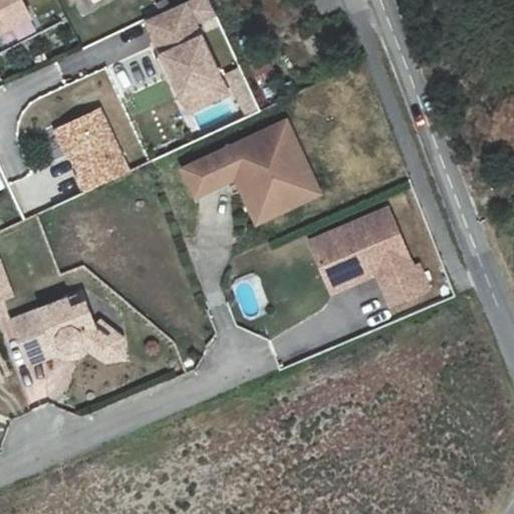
[(0,0),(0,33),(30,19),(19,0),(0,0)]
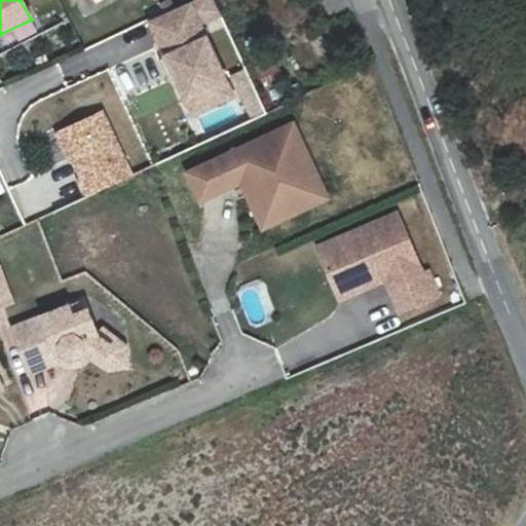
[(76,0),(81,14),(119,0),(76,0)]
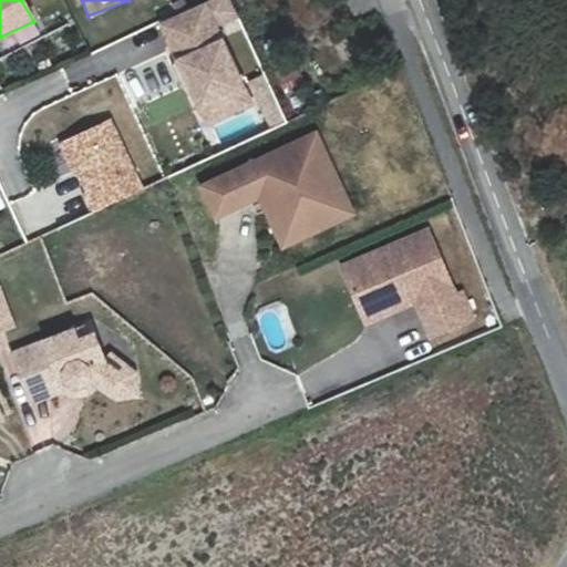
[(227,0),(215,0),(161,27),(207,125),(253,104),(216,28),(236,18),(227,0)]
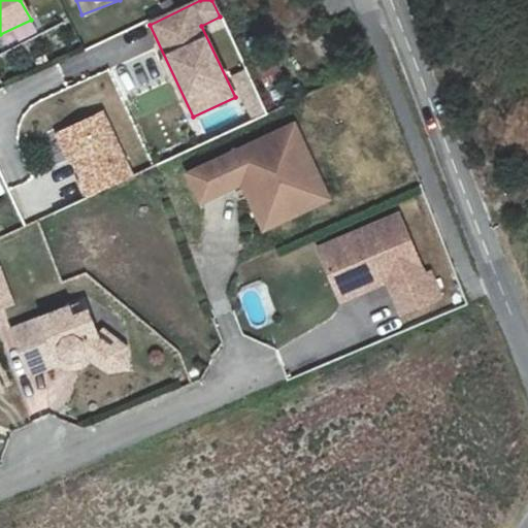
[(245,71),(233,77),(254,119),(266,112),(245,71)]
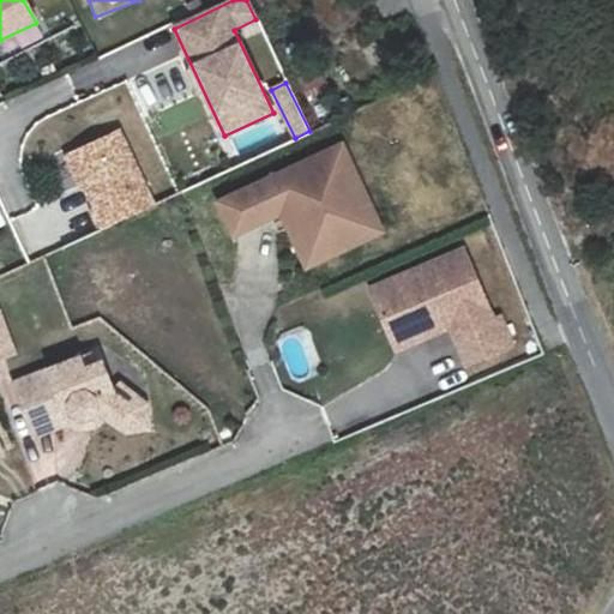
[(91,211),(100,230),(152,206),(119,132),(70,155),(95,209),(91,211)]
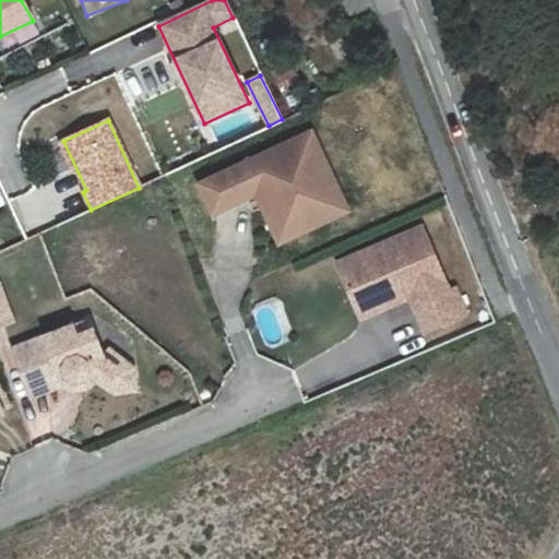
[(309,131),(193,183),(209,216),(258,193),(281,244),(346,214),(309,131)]
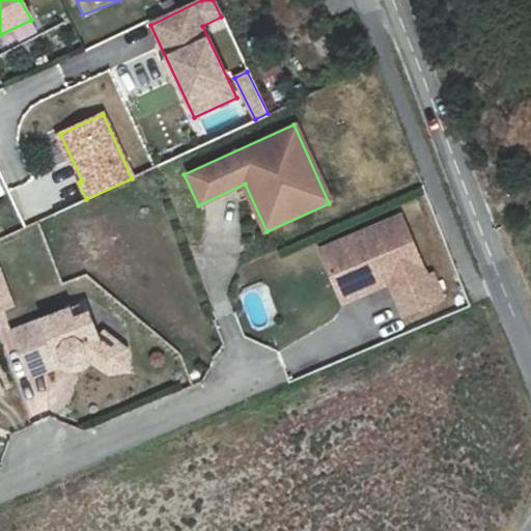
[(57,230),(98,215),(90,197),(51,214),(57,230)]
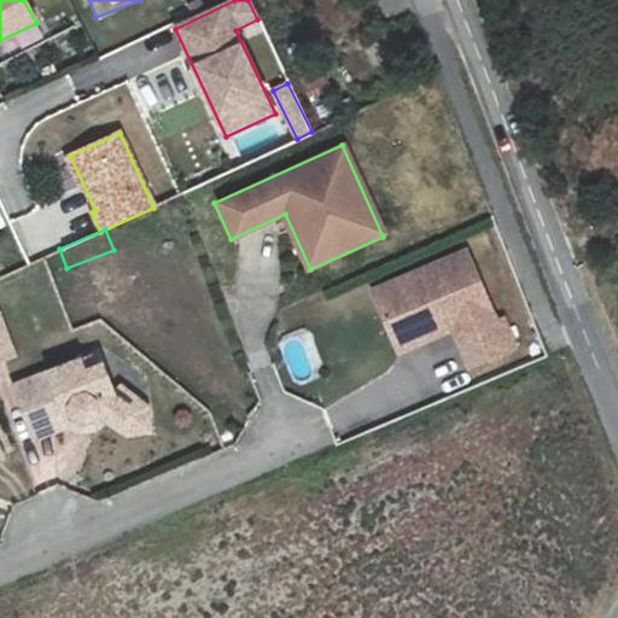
[(450,332),(467,371),(519,348),(507,320),(501,322),(470,252),(377,291),(402,353),(450,332)]
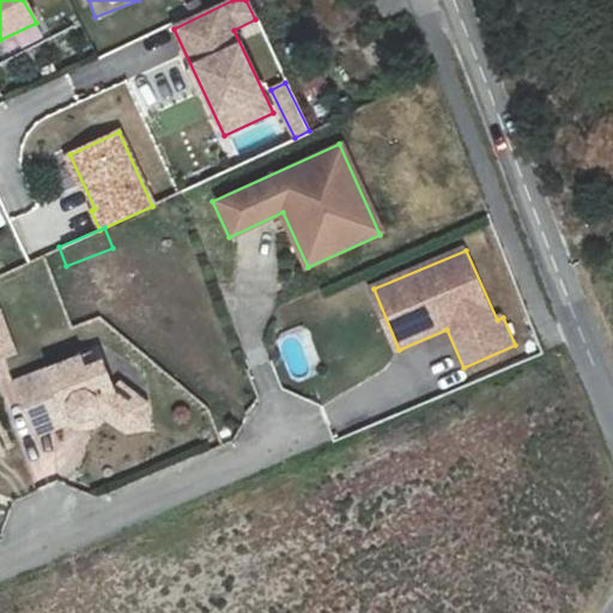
[(91,279),(66,279),(65,346),(91,347),(91,279)]
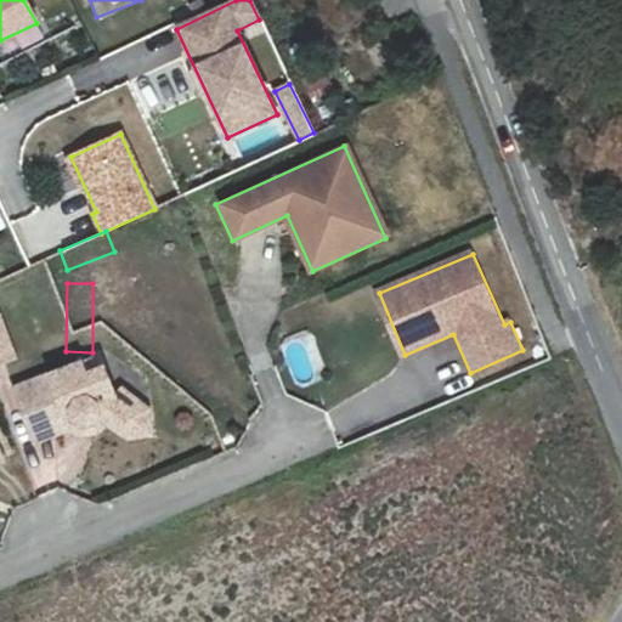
[(0,315),(0,357),(13,352),(0,315)]
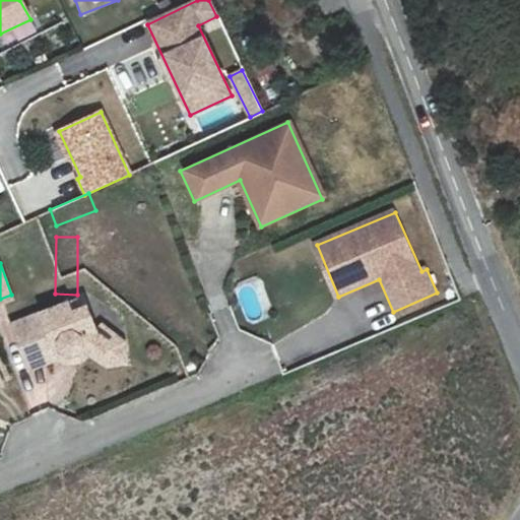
[(68,301),(12,321),(28,365),(58,354),(68,360),(79,358),(87,348),(106,363),(124,360),(122,341),(111,342),(94,326),(86,305),(72,310),(68,301)]
